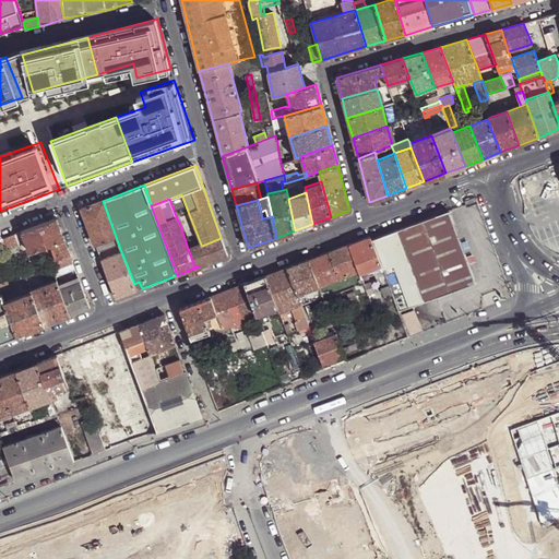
[(116,237),(103,201),(82,209),(95,245),(116,237)]
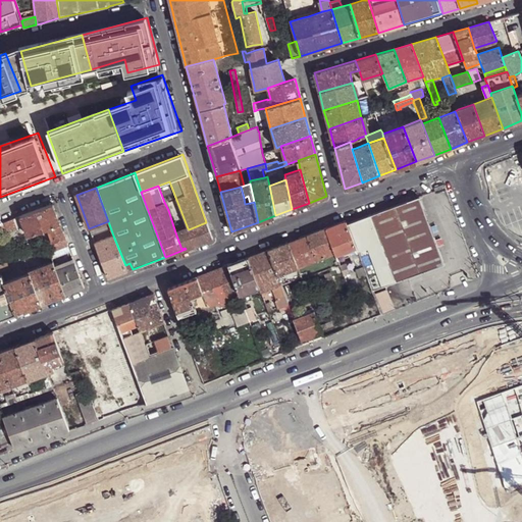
[(418,197),(407,201),(412,215),(423,210),(418,197)]
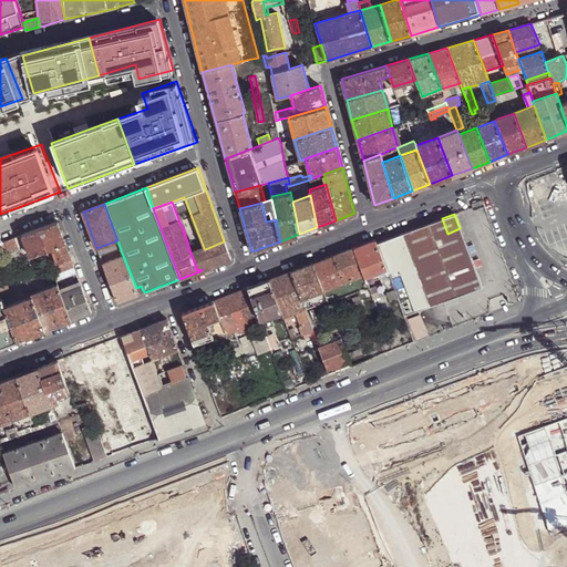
[(442,218),(375,244),(388,274),(390,280),(393,289),(397,299),(403,315),(482,285),(460,228),(447,234),(442,218)]
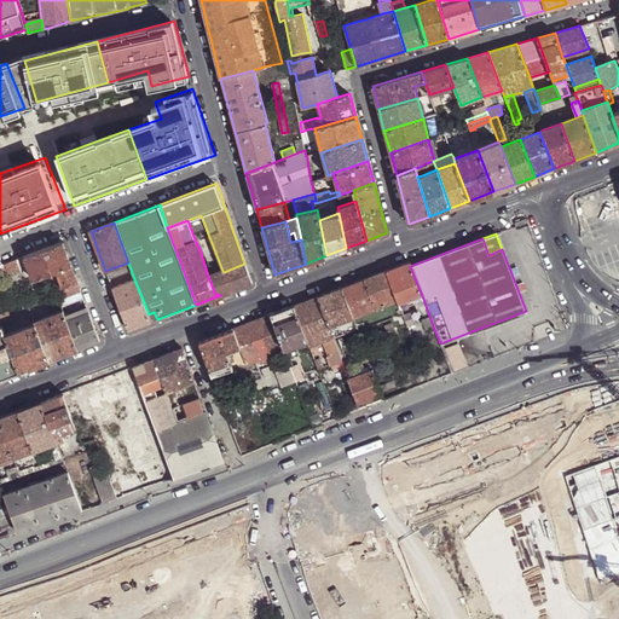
[(57,271),(71,266),(62,242),(24,255),(34,281),(57,271)]
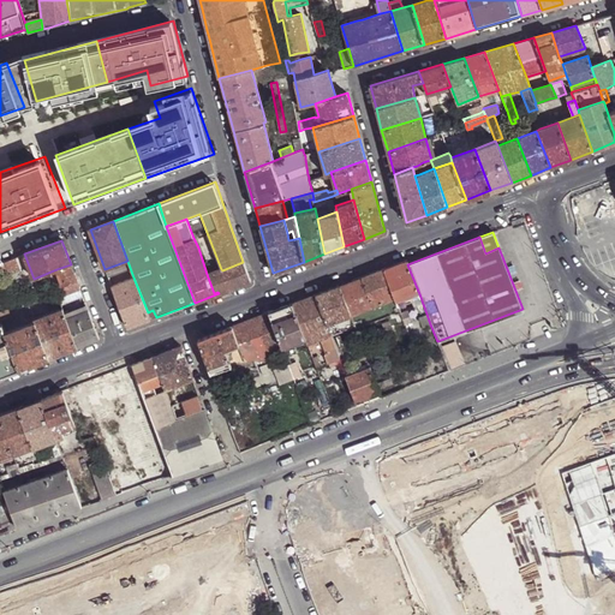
[(5,262),(7,269),(9,273),(19,268),(16,257),(5,262)]
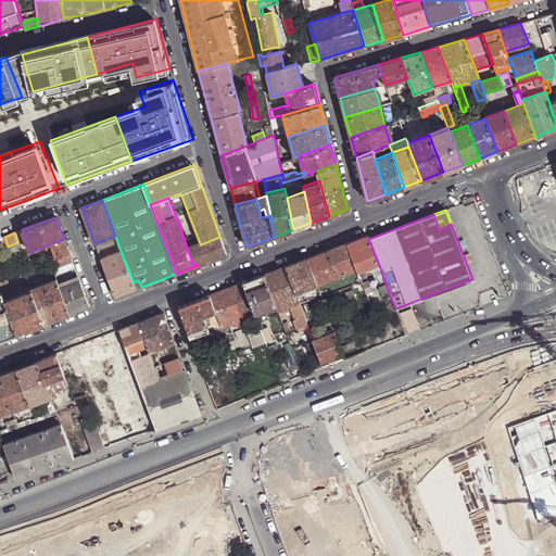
[(367,235),(346,242),(357,269),(359,277),(373,272),(380,268),(368,239),(367,235)]
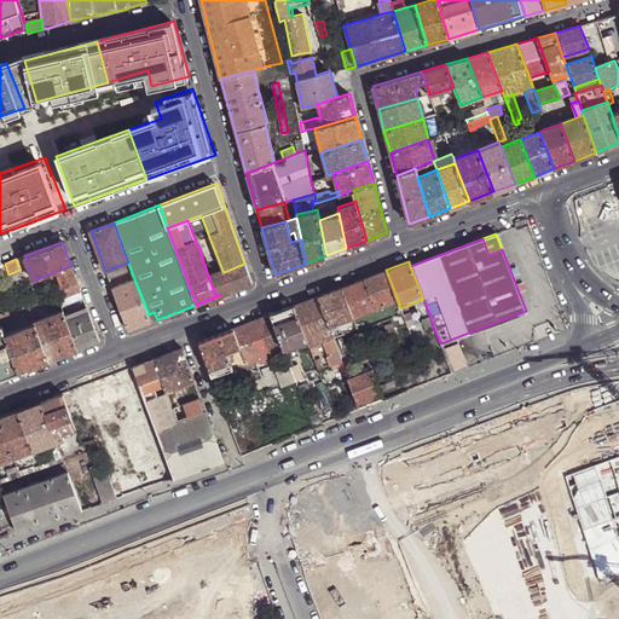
[(252,283),(244,264),(224,272),(230,290),(227,291),(227,293),(231,291),(252,283)]
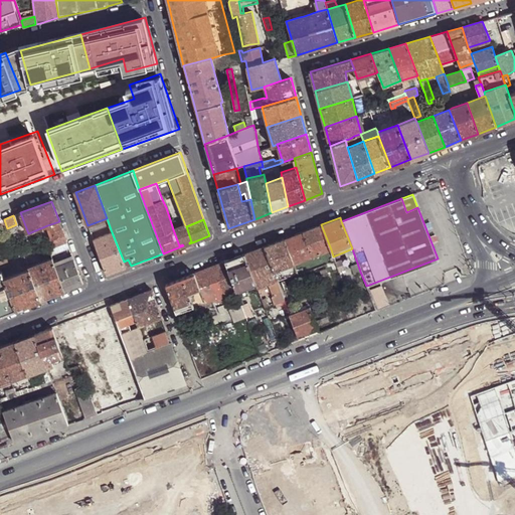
[(52,238),(64,234),(59,221),(47,225),(52,238)]
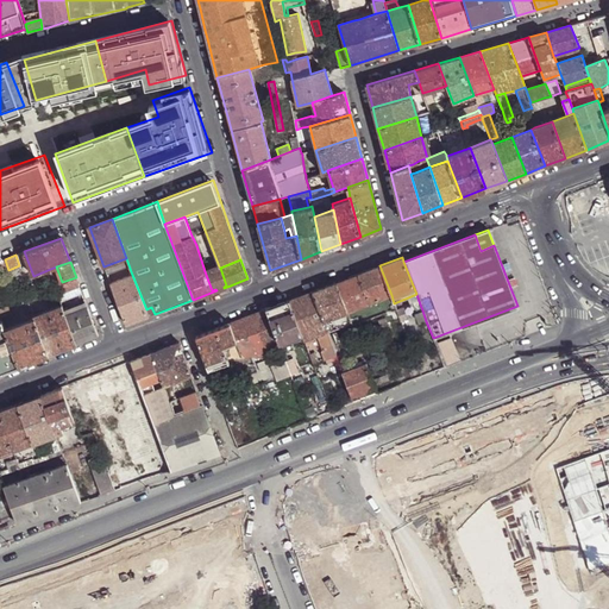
[(391,295),(380,265),(357,274),(368,303),(391,295)]
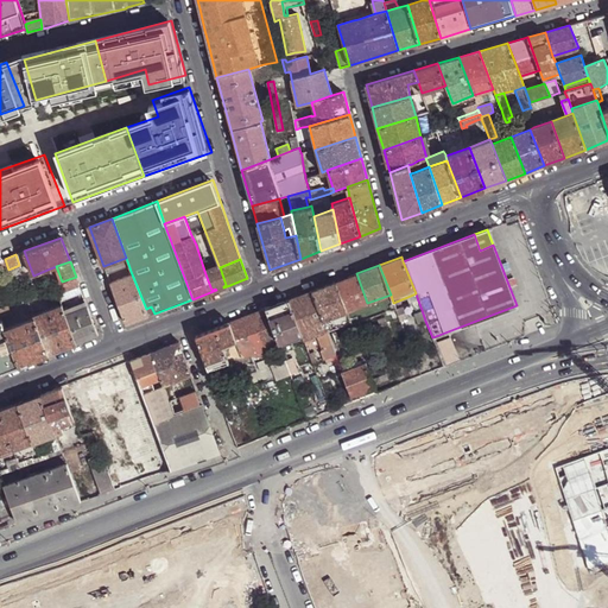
[(226,285),(220,267),(219,266),(204,271),(211,290),(215,289),(216,290),(223,287),(223,286),(226,285)]
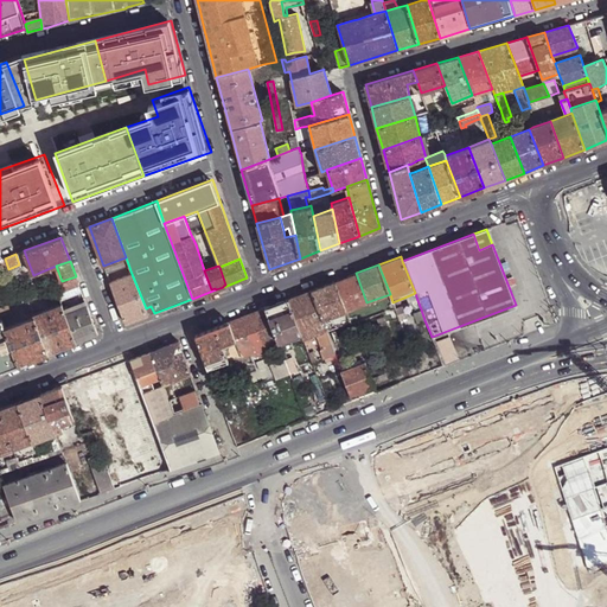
[(366,302),(356,273),(334,282),(345,311),(366,302)]
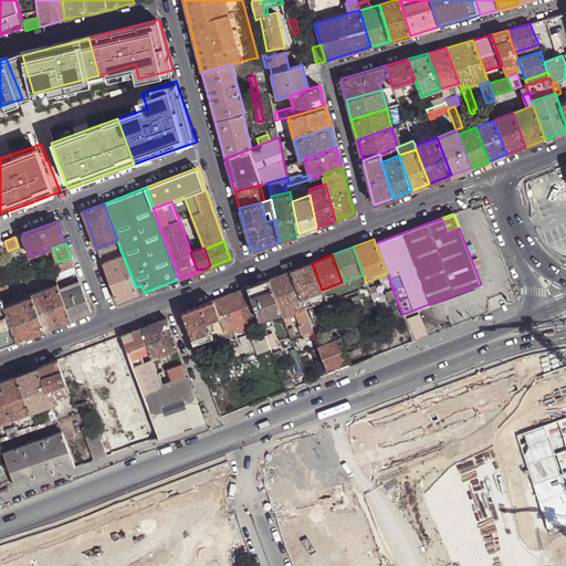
[(117,302),(138,294),(136,287),(123,255),(103,263),(117,302)]
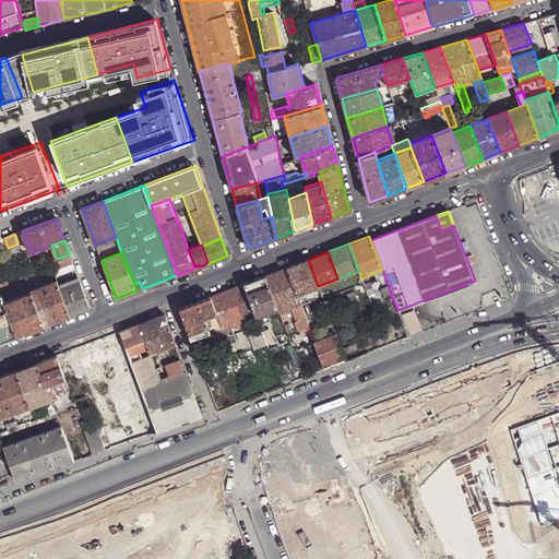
[(73,263),(70,254),(57,259),(49,262),(52,271),(73,263)]
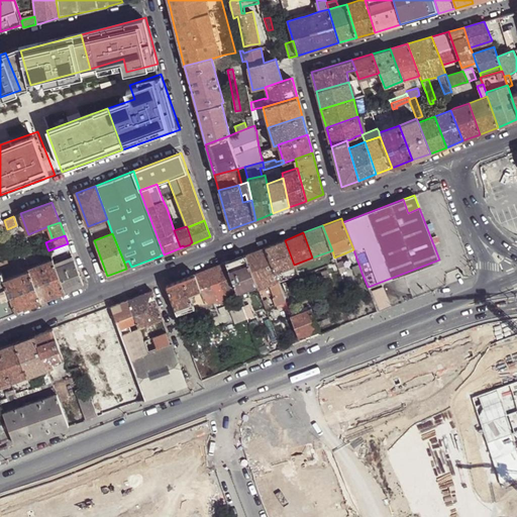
[(285,240),(266,247),(278,282),(287,279),(297,275),(296,269),(294,265),(285,240)]
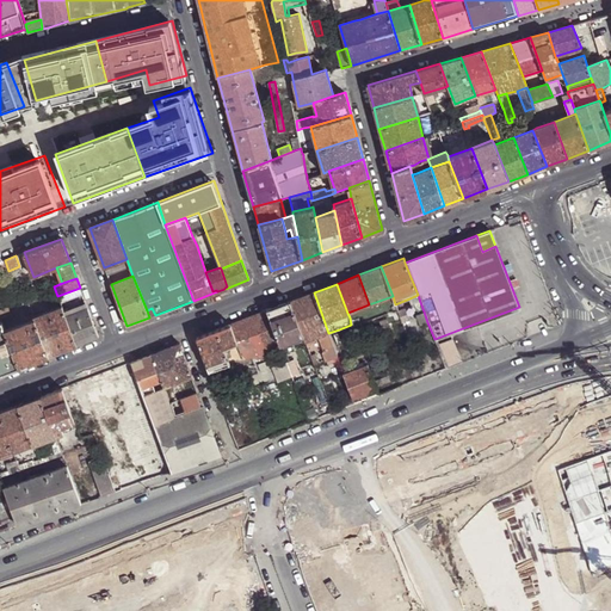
[(28,301),(29,303),(41,300),(37,292),(26,297),(28,301)]
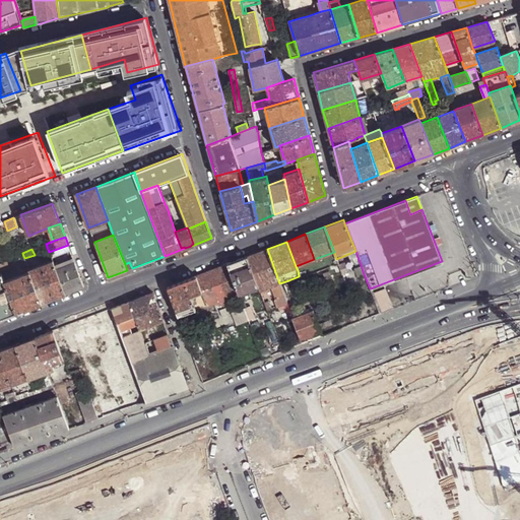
[(267,249),(247,256),(258,284),(260,290),(268,287),(279,317),(290,312),(280,285),(279,283),(267,249)]
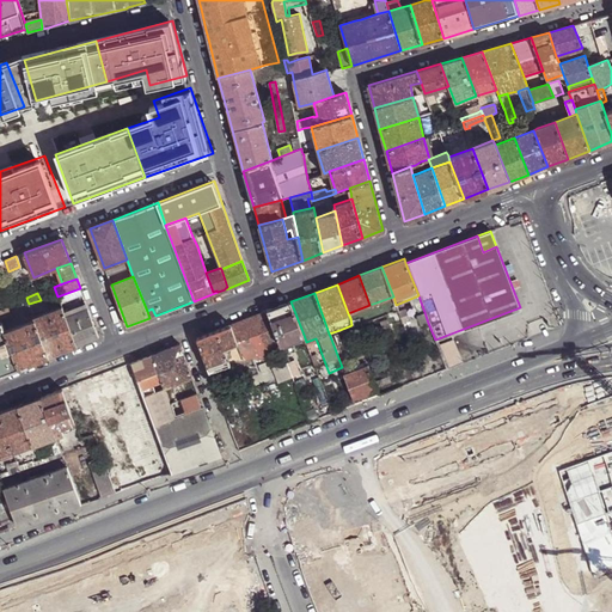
[(421,303),(418,295),(410,299),(412,306),(415,305),(421,303)]
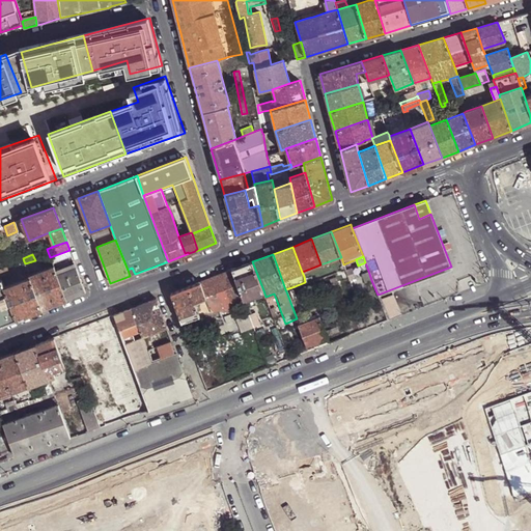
[(252,261),(231,270),(243,299),(263,290),(252,261)]
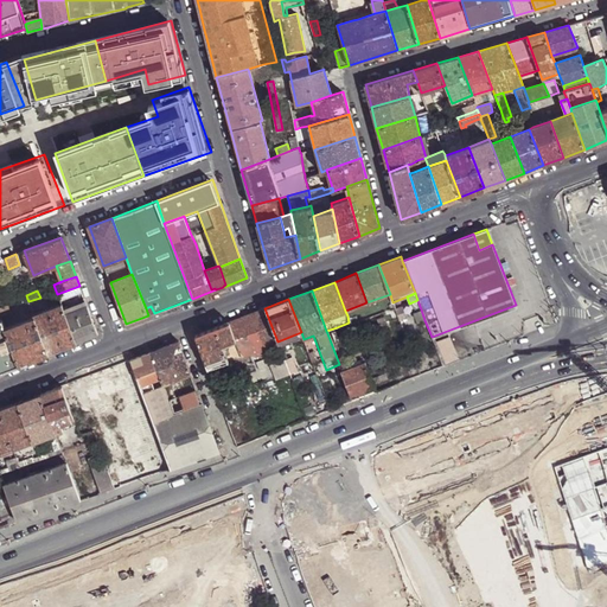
[(88,307),(85,301),(63,310),(65,315),(88,307)]
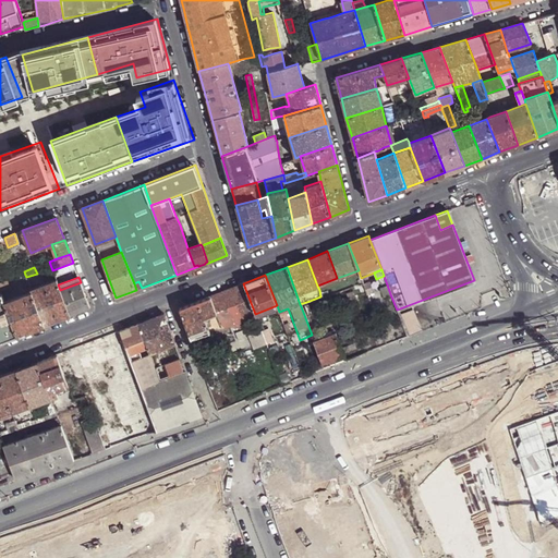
[(0,282),(0,290),(1,292),(11,288),(8,281),(7,280),(0,282)]
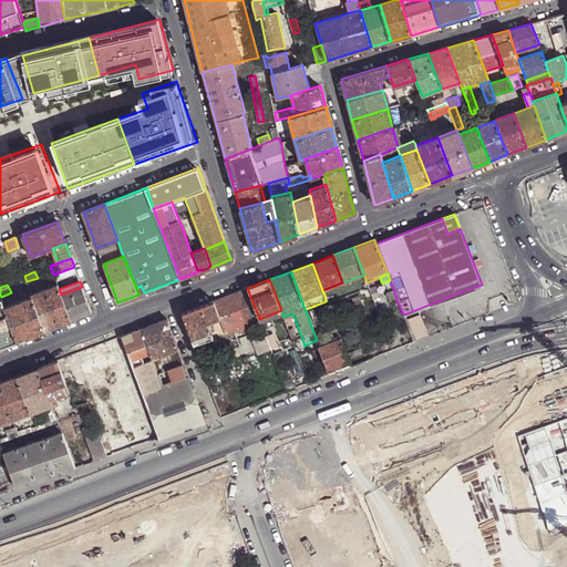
[(61,295),(59,289),(58,285),(31,295),(32,297),(44,330),(71,320),(61,295)]
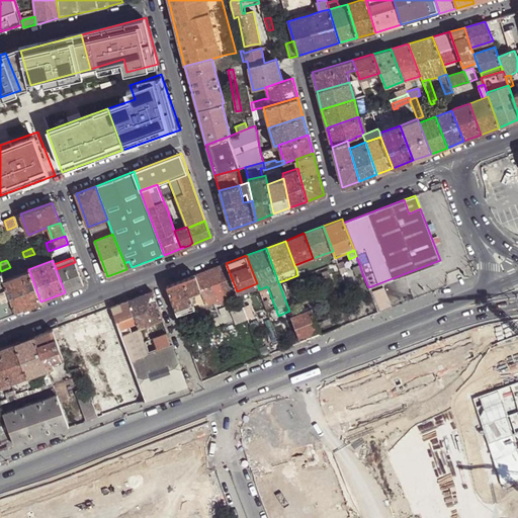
[(84,285),(75,262),(56,269),(65,292),(84,285)]
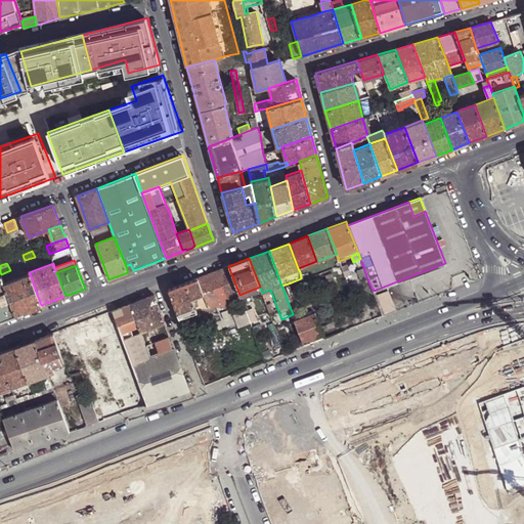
[(228,266),(197,277),(203,293),(207,306),(216,303),(217,305),(219,306),(222,306),(223,306),(226,306),(229,304),(230,304),(231,302),(233,300),(232,297),(239,295),(228,266)]
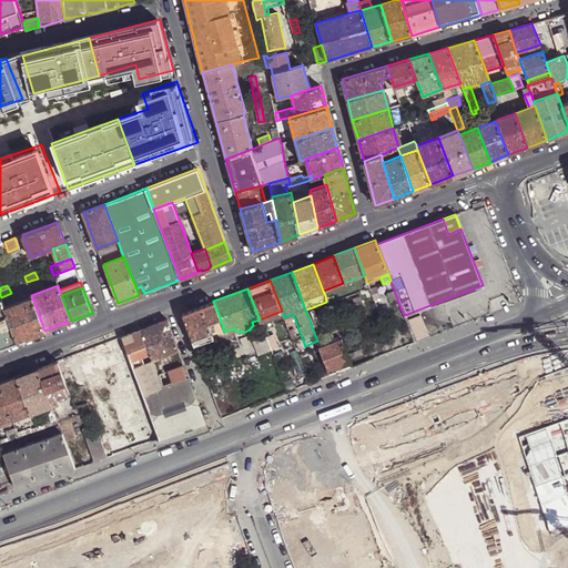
[(397,300),(394,290),(388,292),(386,293),(389,302),(397,300)]
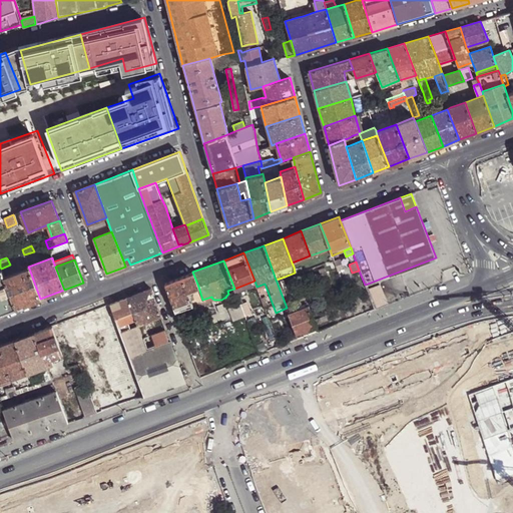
[(294,267),(295,273),(296,273),(302,271),(299,264),(294,267)]
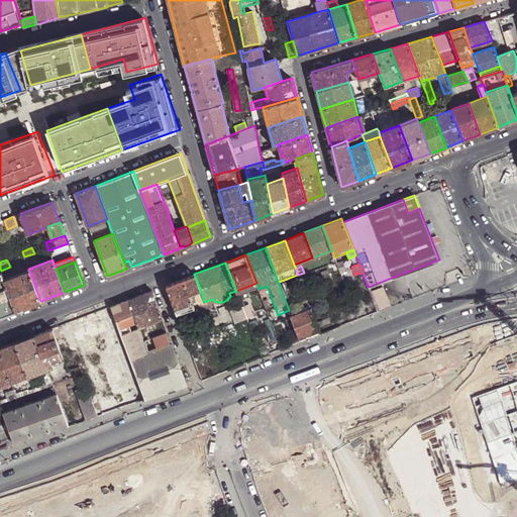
[(15,311),(40,301),(29,271),(4,280),(15,311)]
